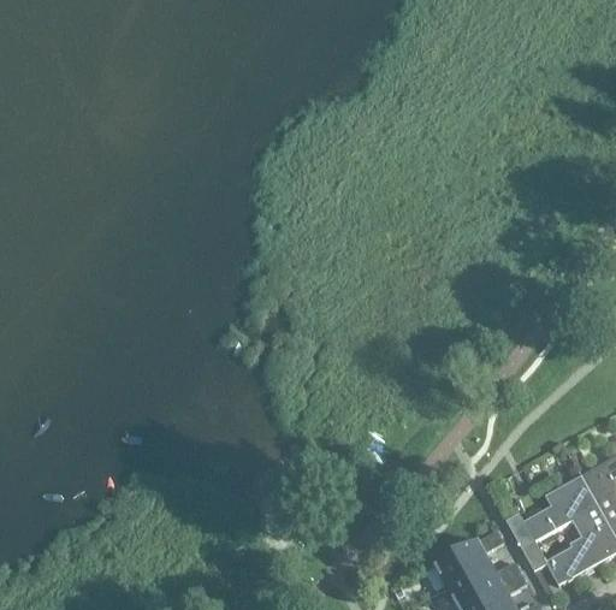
[(615,455),(581,475),(588,486),(615,534),(615,455)]
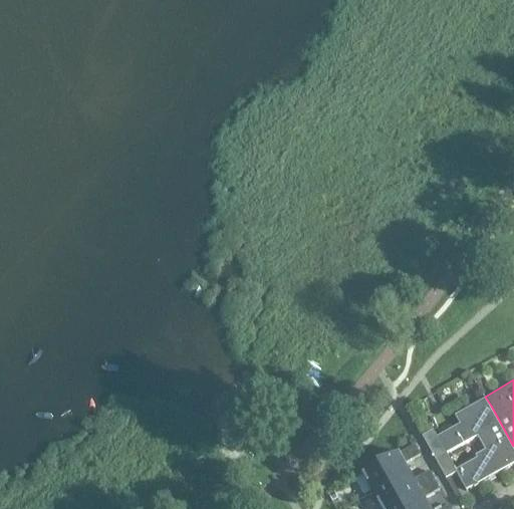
[(475,485),(479,483),(479,480),(513,460),(513,446),(491,406),(438,436),(433,428),(422,434),(446,476),(457,470),(467,487),(473,484),(475,485)]
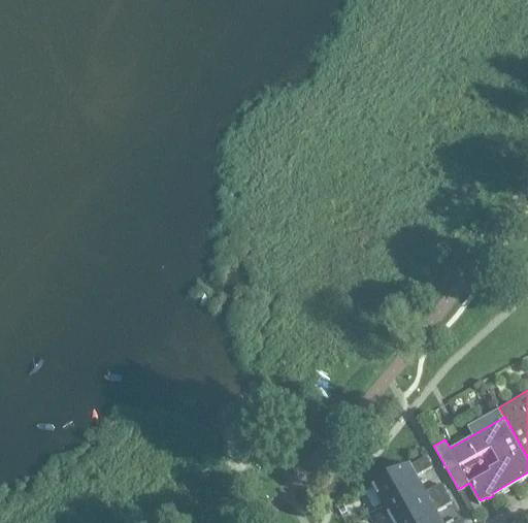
[(372,485),(383,503),(419,483),(415,476),(432,465),(426,455),(372,485)]
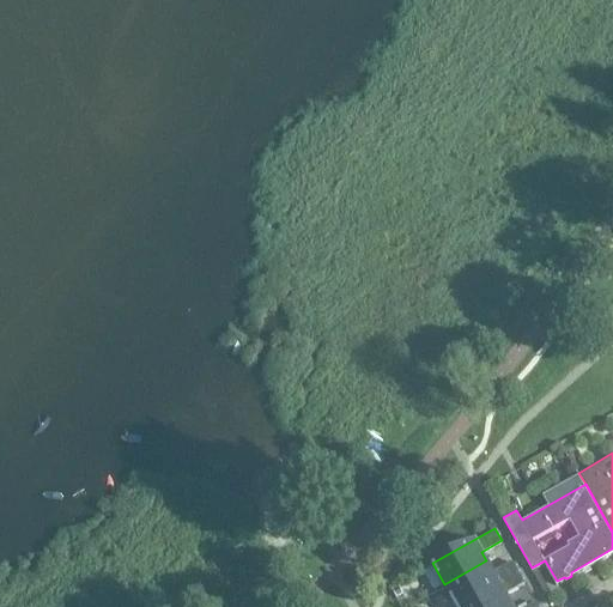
[(486,560),(444,584),(456,605),(519,570),(513,559),(492,571),(486,560)]
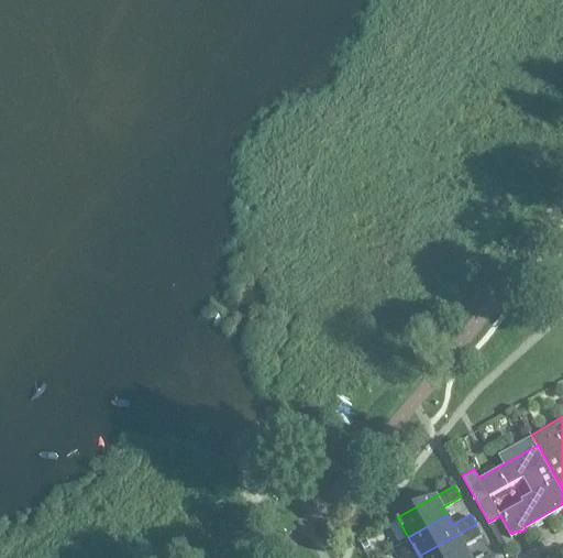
[(420,557),(460,557),(468,554),(463,544),(482,534),(476,524),(419,556),(420,557)]
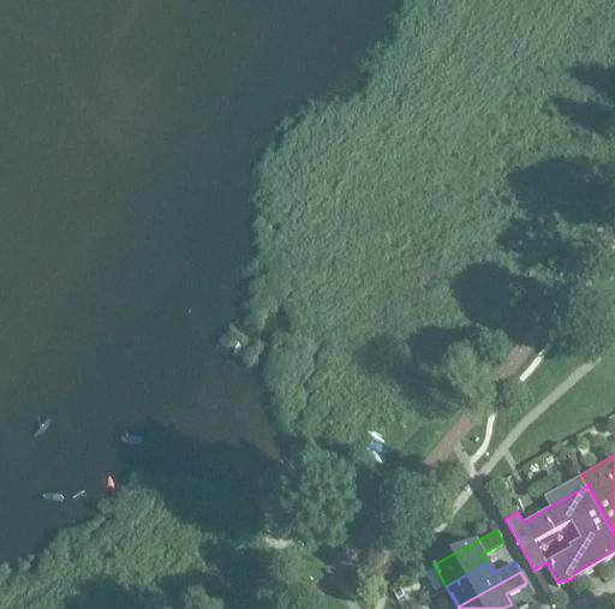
[(394,589),(398,596),(405,592),(400,585),(394,589)]
